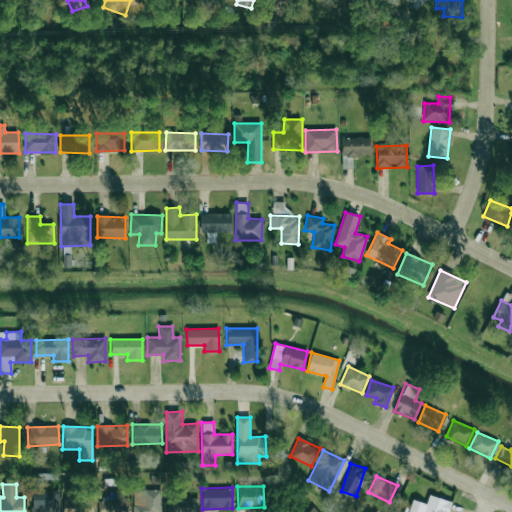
[(161,511),(161,490),(133,489),(133,511),(161,511)]
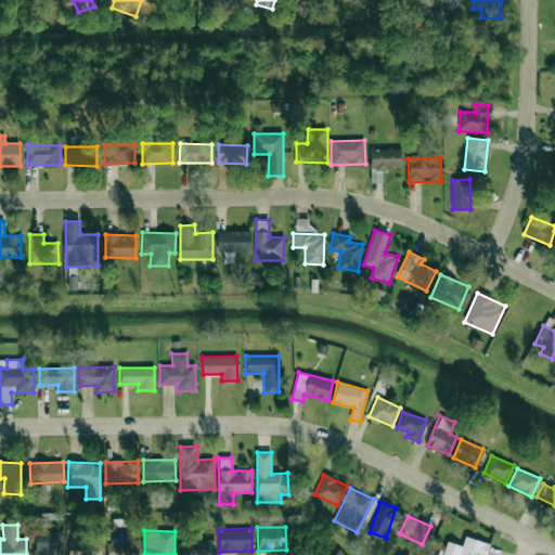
[(62,554),(63,533),(35,532),(34,554),(62,554)]
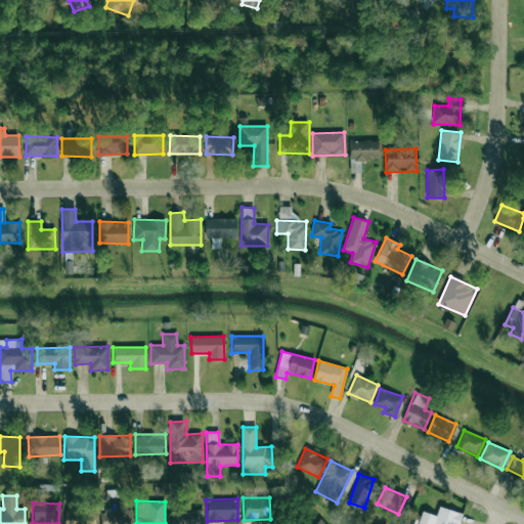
[(417,523),(456,523),(461,513),(439,506),(436,516),(422,511),(417,523)]
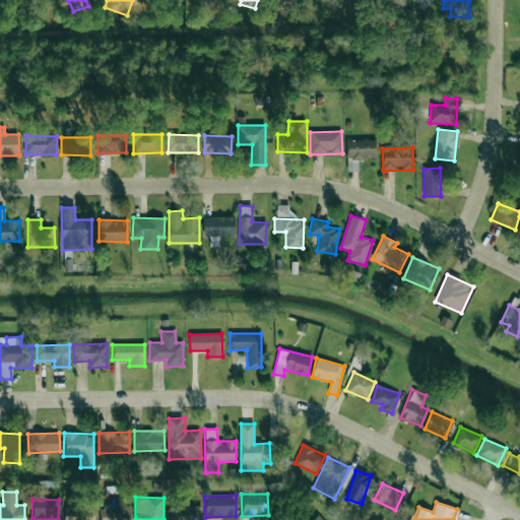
[(128,505),(119,506),(120,518),(129,518),(128,505)]
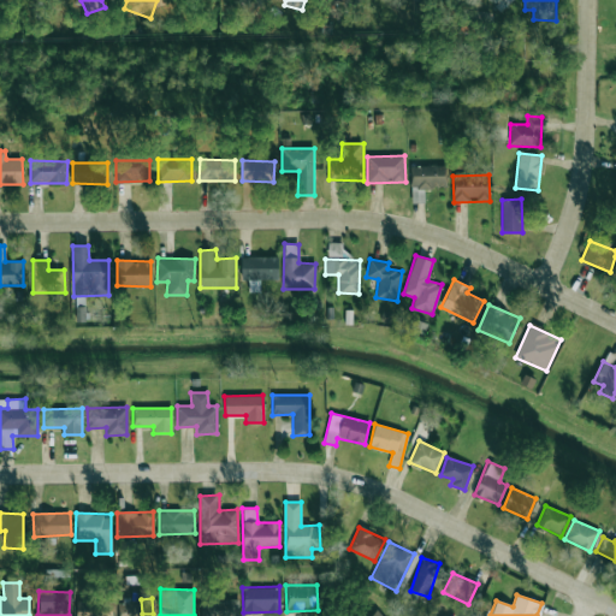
[(200,615),(234,615),(234,598),(200,599),(200,615)]
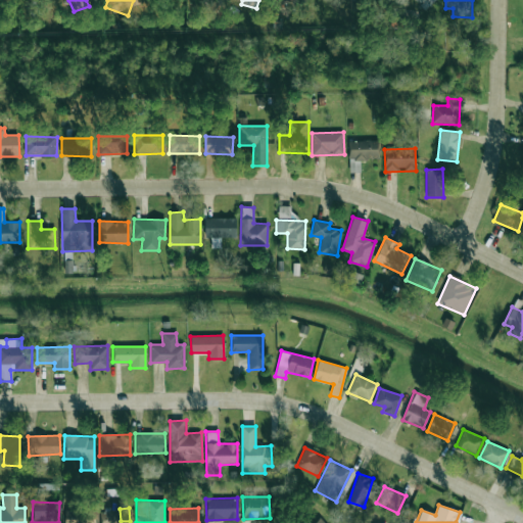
[(95,522),(96,510),(64,509),(64,522),(95,522)]
